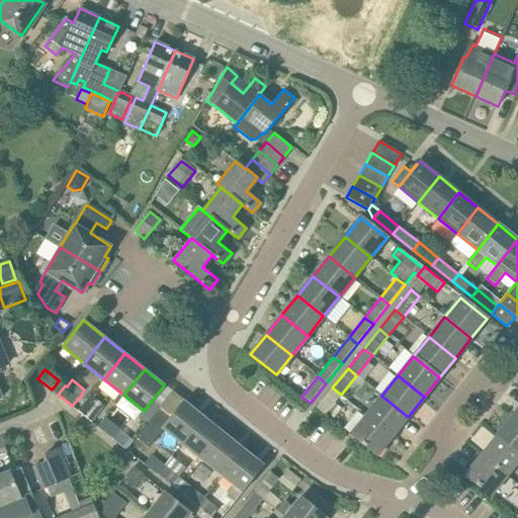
[(332,387),(317,408),(325,414),(341,395),(332,387)]
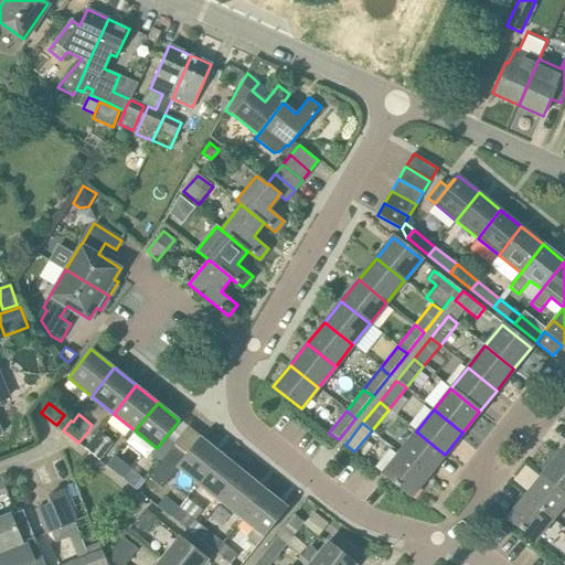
[(416,432),(400,452),(427,476),(445,455),(416,432)]
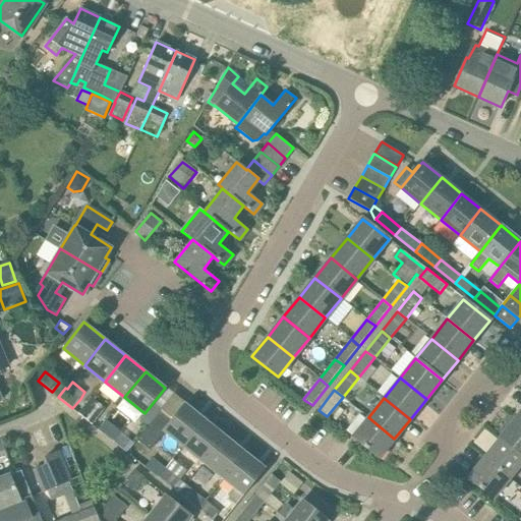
[(157,415),(136,440),(149,449),(157,439),(165,429),(184,445),(206,419),(184,403),(171,418),(161,410),(157,415)]
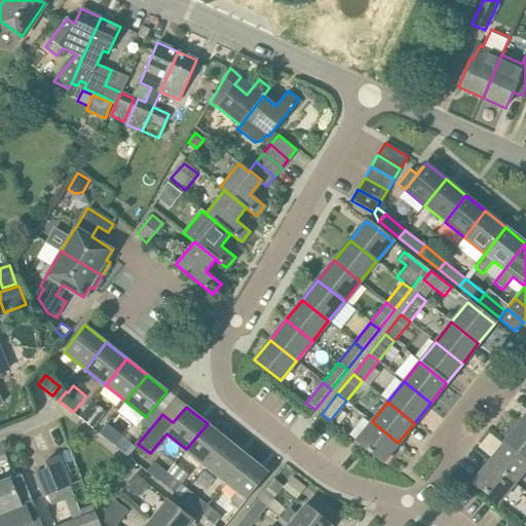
[(101,419),(86,408),(79,417),(94,428),(101,419)]
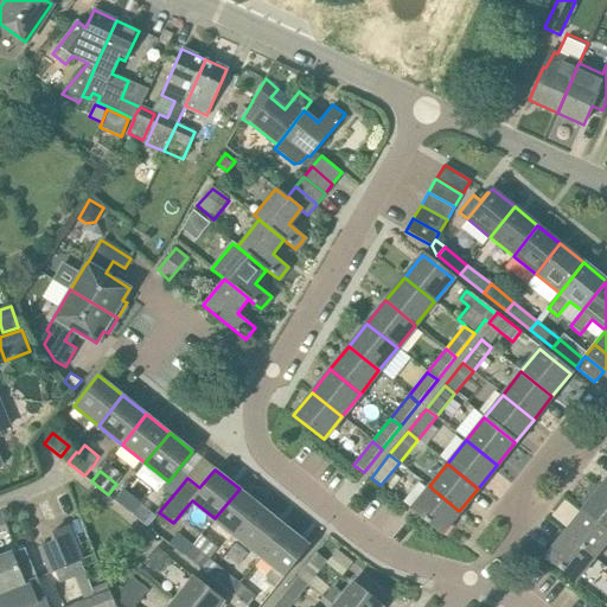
[(440,535),(459,511),(429,486),(410,510),(440,535)]
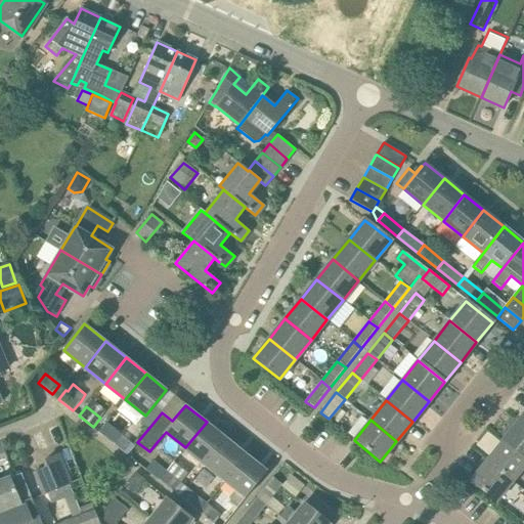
[(523,459),(523,426),(518,421),(501,441),(523,459)]
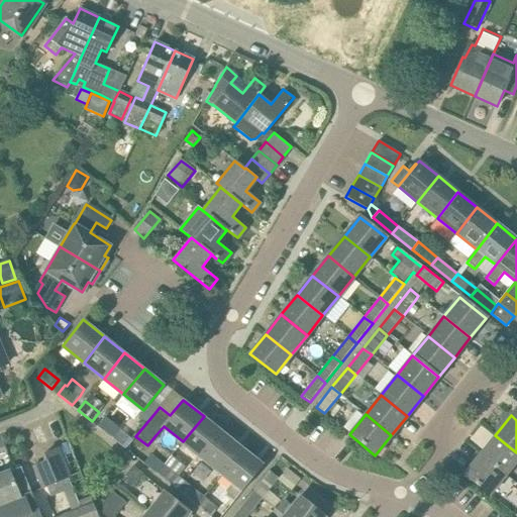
[(105,416),(98,426),(111,437),(119,428),(119,427),(105,416)]
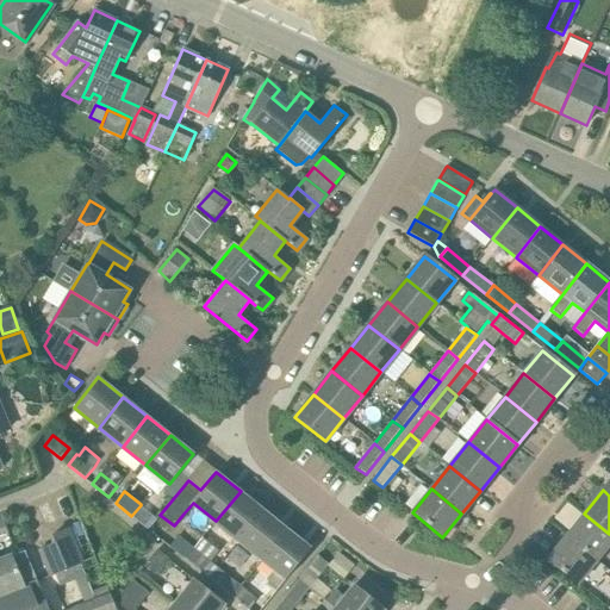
[(216,521),(240,540),(263,510),(241,491),(216,521)]
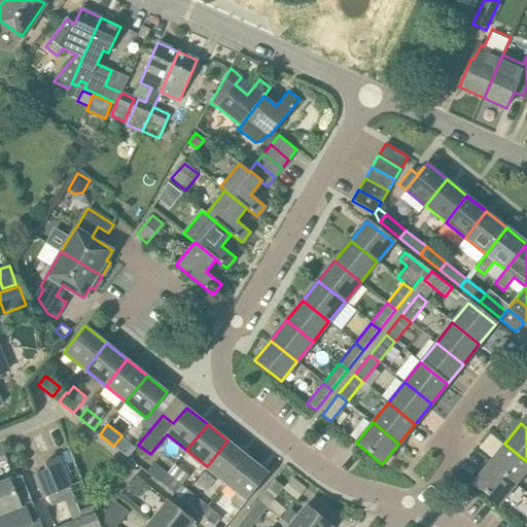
[(248,457),(227,441),(207,466),(227,483),(248,457)]
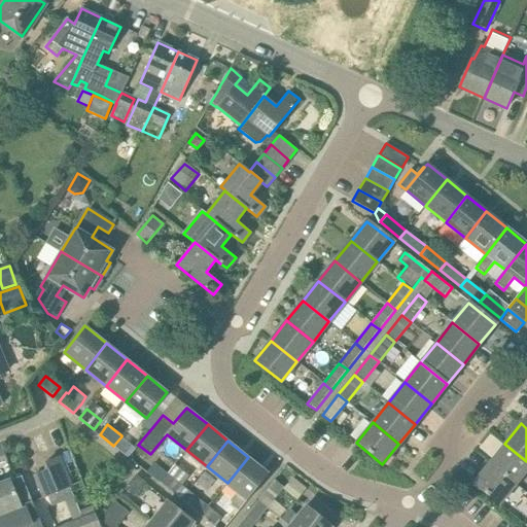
[(516,485),(526,469),(526,461),(504,444),(489,463),(516,485)]
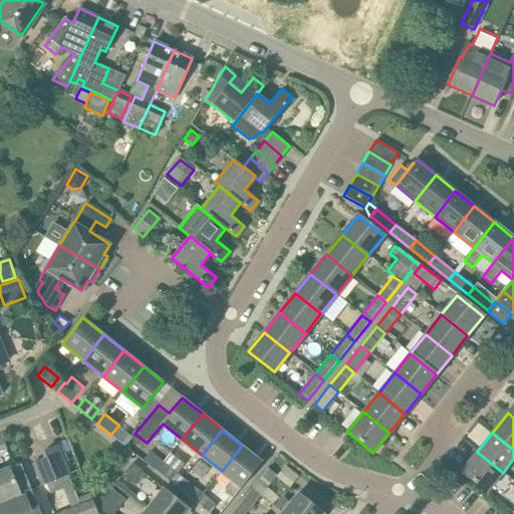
[(45,458),(33,463),(41,485),(46,483),(67,474),(70,473),(59,445),(43,452),(45,458)]
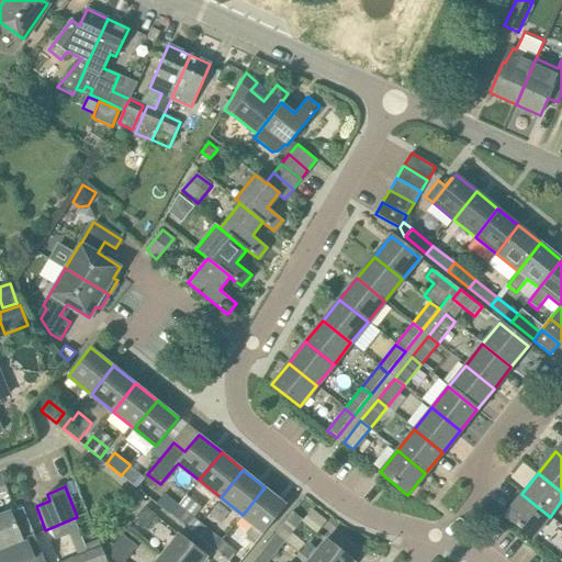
[(263,532),(285,505),(265,487),(243,515),(254,524),(255,526),(247,536),(246,538),(255,544),(263,532)]
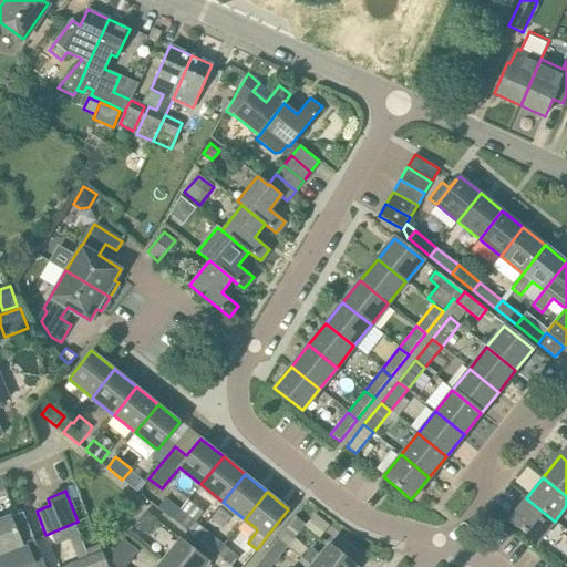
[(166,497),(157,507),(173,519),(181,509),(179,508),(166,497)]
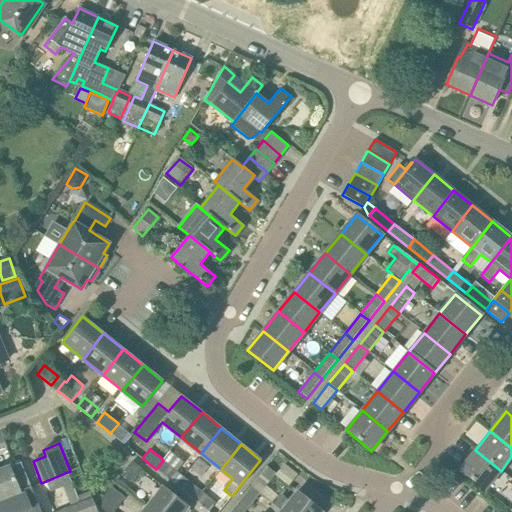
[(501,471),(475,450),(459,470),(485,491),(501,471)]
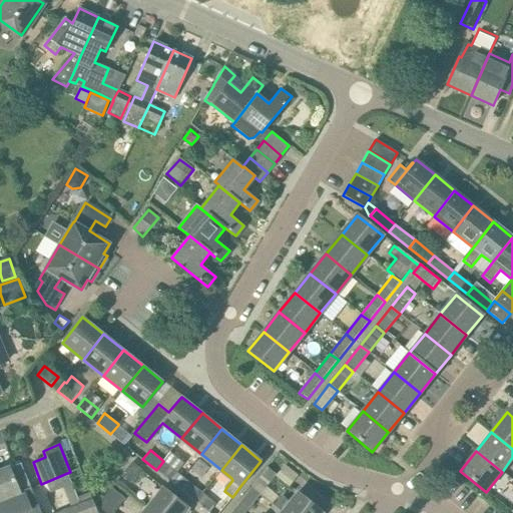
[(164,462),(163,461),(156,470),(169,481),(181,466),(169,457),(164,462)]
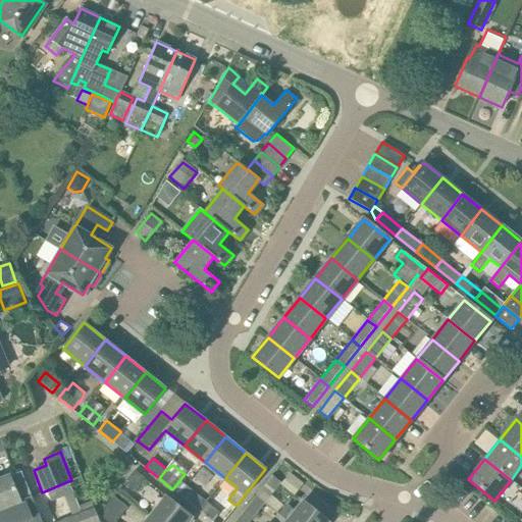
[(0,509),(32,496),(20,470),(0,477),(0,509)]
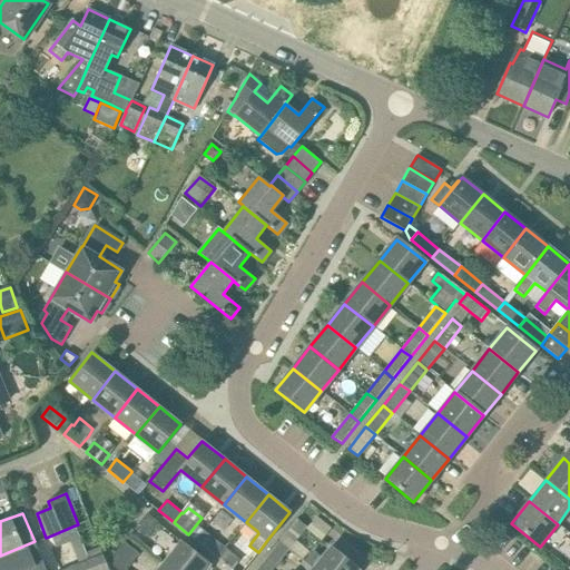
[(145,537),(157,521),(147,513),(135,529),(145,537)]
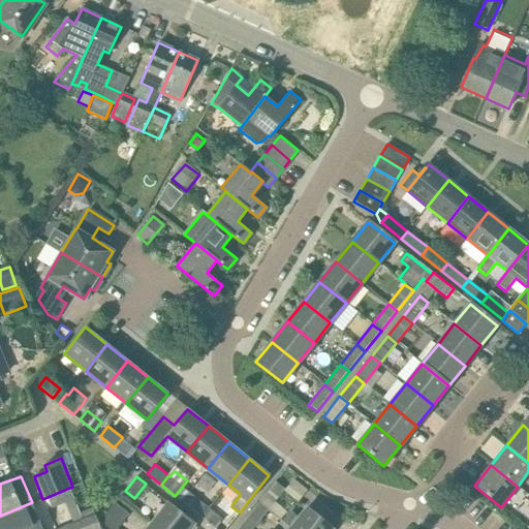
[(285,489),(276,481),(259,502),(269,509),(282,521),(289,512),(276,501),(285,489)]
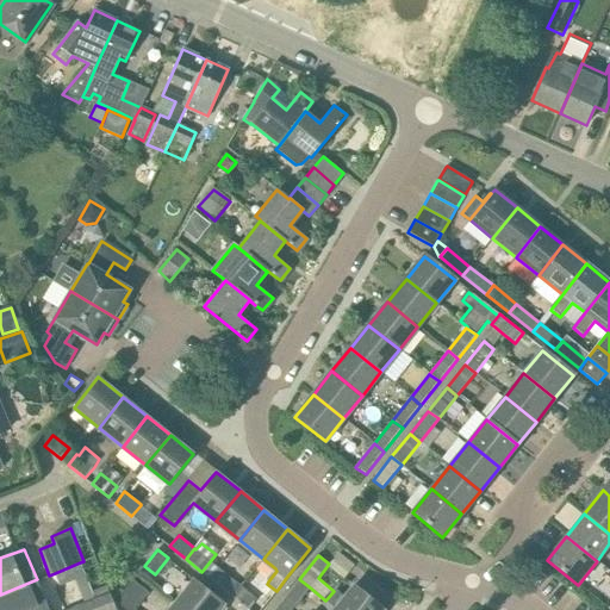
[(80,562),(55,573),(61,586),(75,580),(86,576),(80,562)]
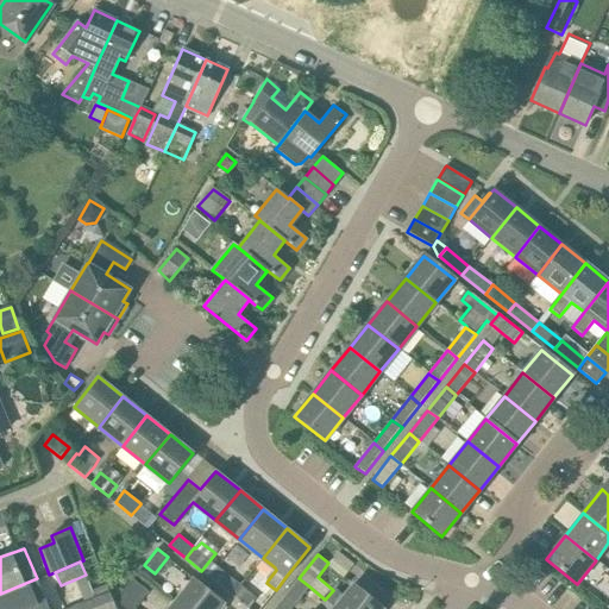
[(208,577),(226,592),(236,581),(232,578),(225,571),(218,566),(208,577)]
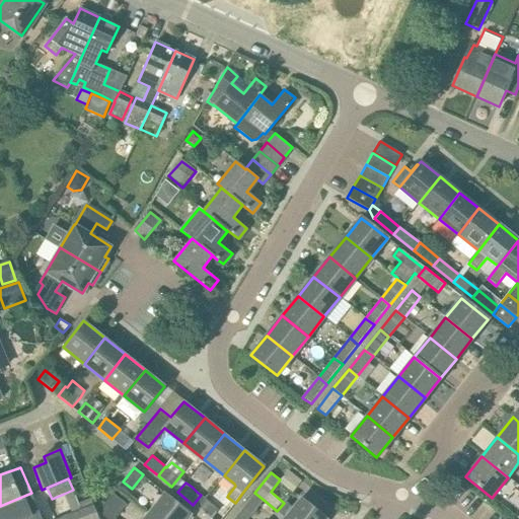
[(165,492),(148,512),(156,518),(186,518),(191,513),(165,492)]
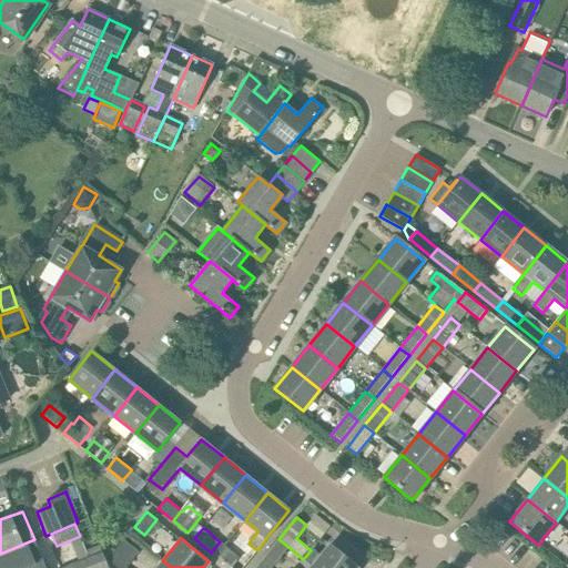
[(46,567),(34,539),(0,554),(0,567),(46,567)]
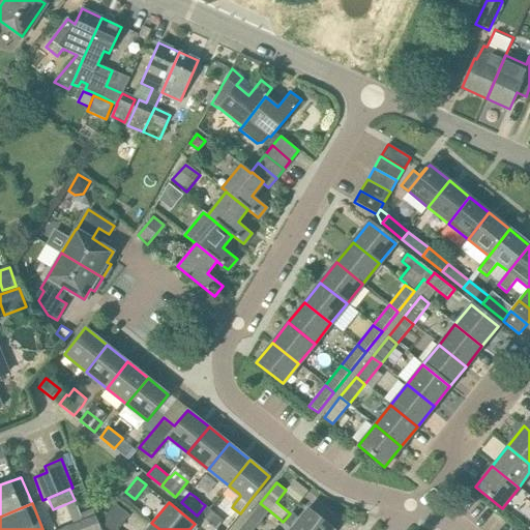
[(249,516),(259,524),(269,510),(260,503),(249,516)]
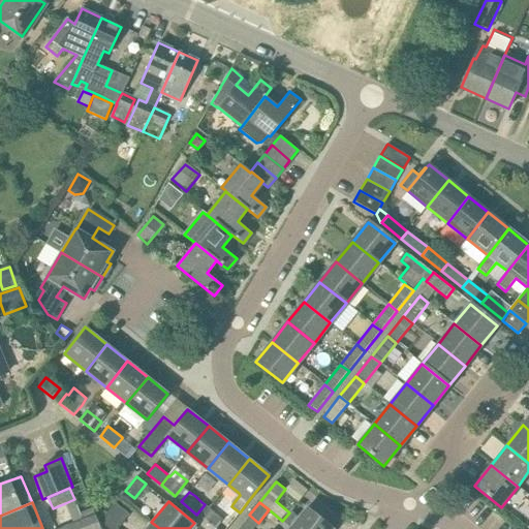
[(129,515),(115,503),(109,512),(122,524),(129,515)]
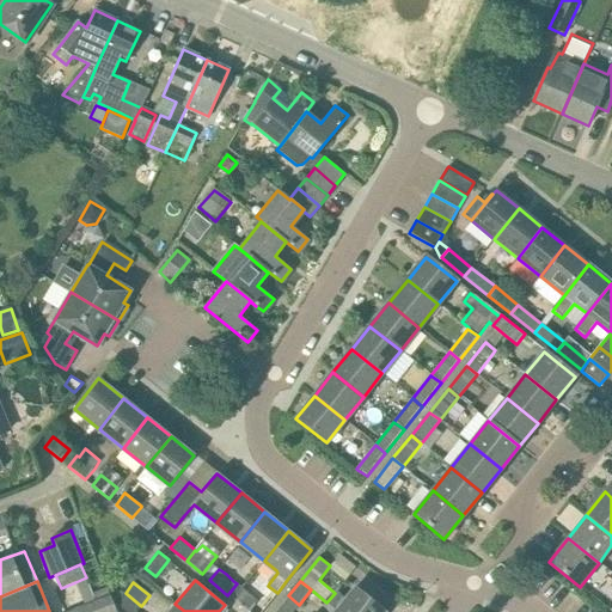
[(257,599),(243,587),(233,599),(248,611),(258,600),(257,599)]
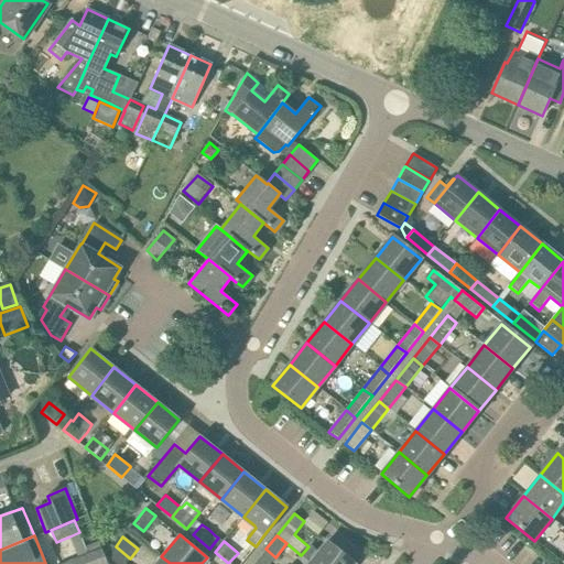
[(301,555),(310,563),(311,563),(312,563),(355,563),(356,563),(328,541),(318,552),(310,544),(308,546),(301,555)]
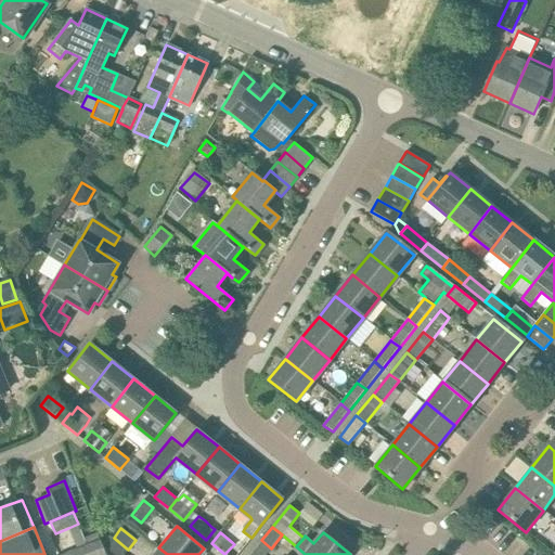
[(114,538),(106,547),(115,554),(123,554),(128,550),(114,538)]
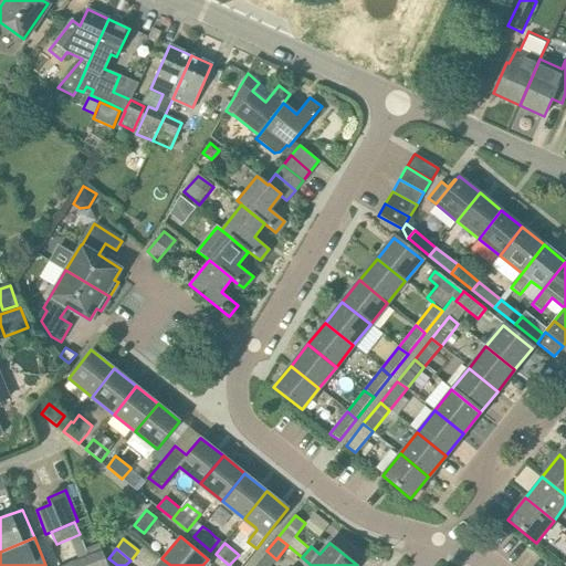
[(108,565),(102,549),(62,565),(108,565)]
